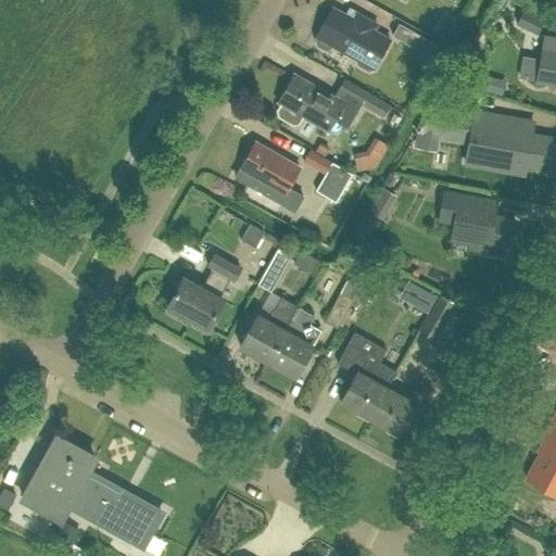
[(349,19),(331,9),(318,33),(319,33),(317,37),(315,41),(316,46),(325,51),(330,49),(332,45),(335,42),(336,42),(344,47),(342,51),(356,59),(355,60),(357,65),(368,72),(373,70),(390,41),(373,32),(376,25),(353,11),(349,19)]
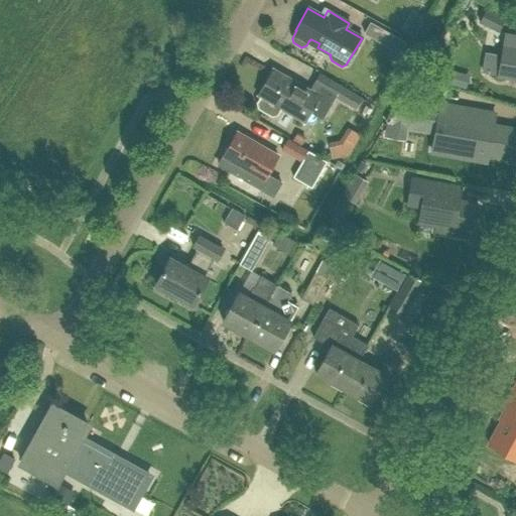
[(497,33),(503,19),(483,10),(477,23),(497,33)]
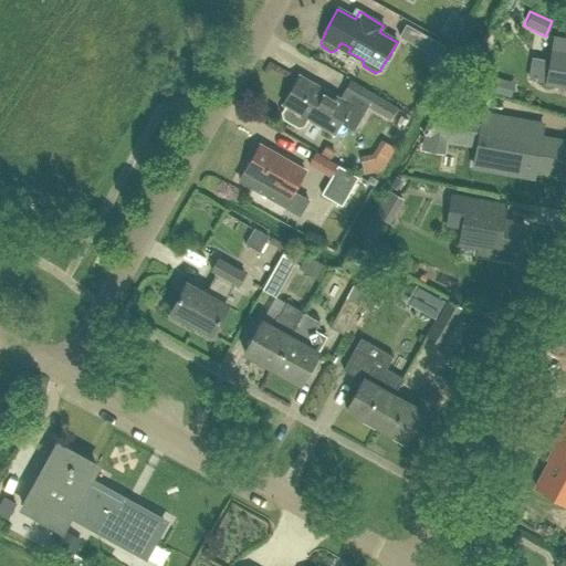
[(438,59),(444,46),(406,24),(398,37),(438,59)]
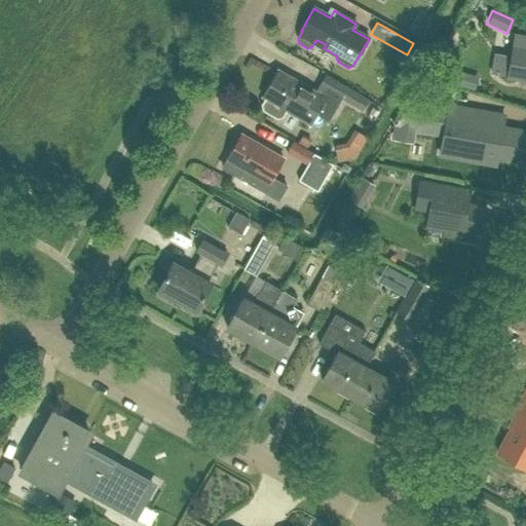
[(421,39),(425,31),(416,26),(412,33),(421,39)]
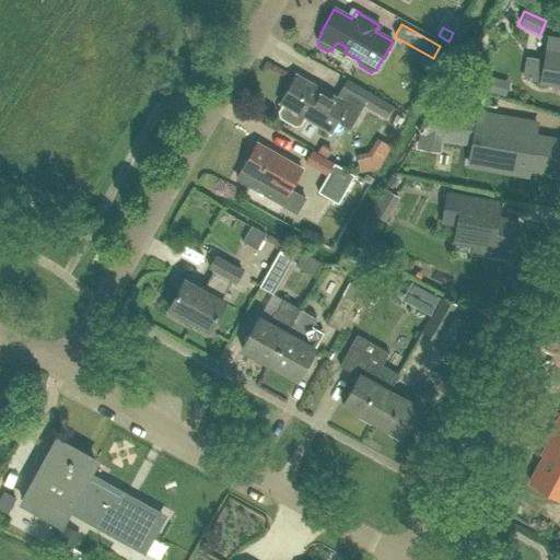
[(559,38),(548,36),(540,82),(559,85),(559,38)]
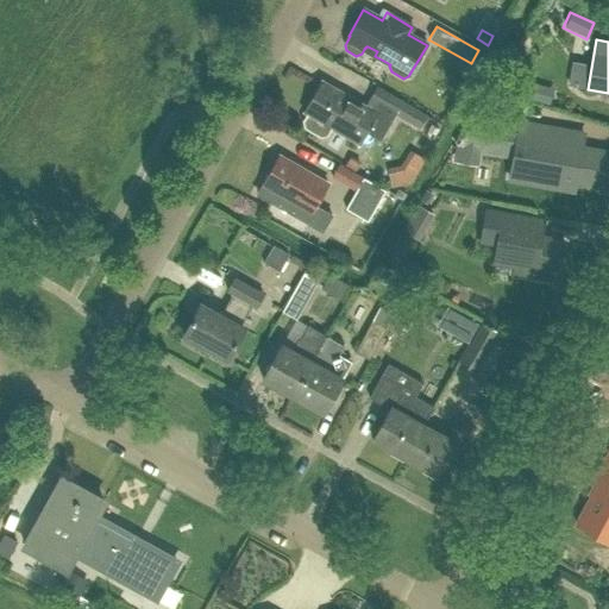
[(322,81),(305,112),(308,114),(303,121),(305,127),(320,136),(326,135),(331,127),(358,144),(365,133),(380,142),(395,115),(419,129),(427,115),(376,86),(364,106),(322,81)]
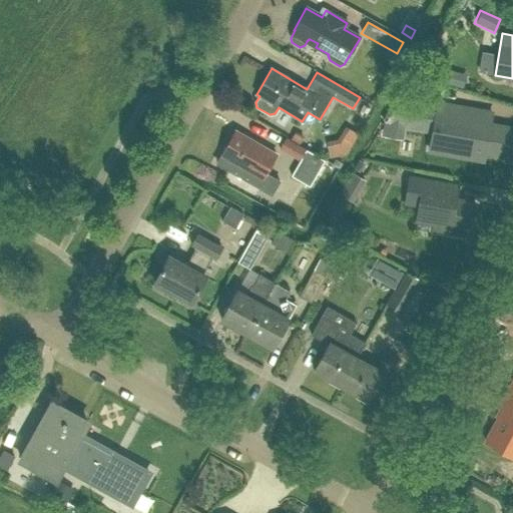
[(466,76),(445,70),(442,82),(462,89),(466,76)]
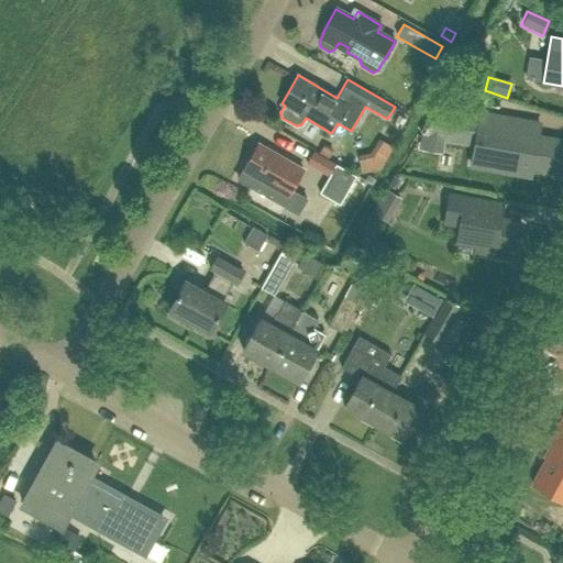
[(437,110),(423,133),(443,136),(448,112),(437,110)]
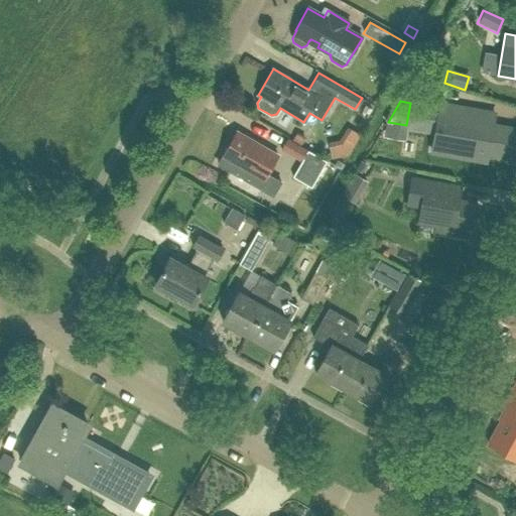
[(434,137),(431,151),(457,156),(486,161),(488,154),(512,159),(515,137),(515,128),(487,124),(487,123),(486,123),(488,111),(439,103),(433,137),(434,137)]
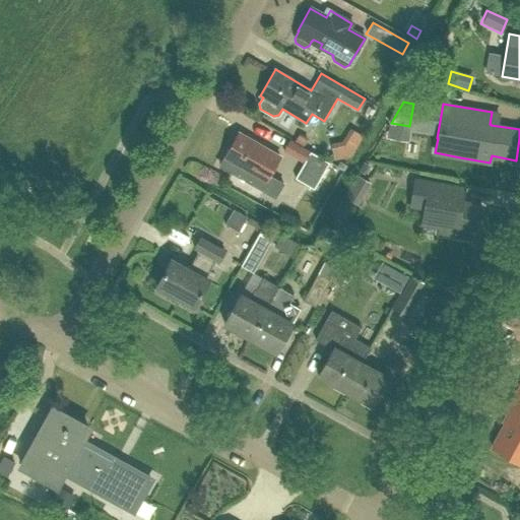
[(334,160),(350,156),(364,136),(353,130),(344,144),(331,147),(334,160)]
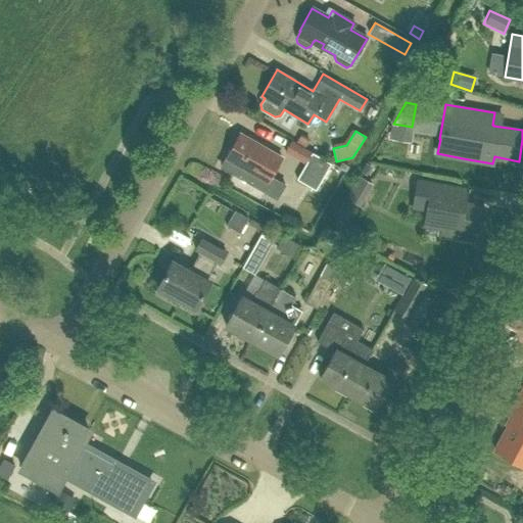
[(277,199),(285,185),(271,177),(281,157),(240,134),(221,167),(277,199)]
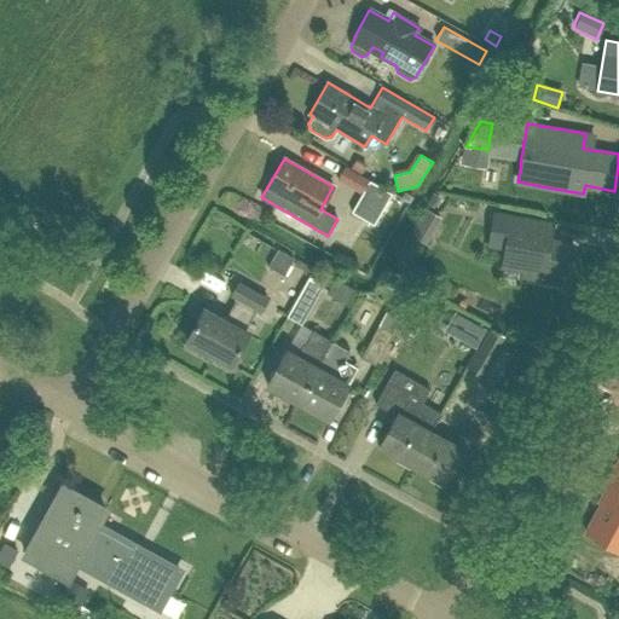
[(362,195),(370,180),(345,166),(337,180),(362,195)]
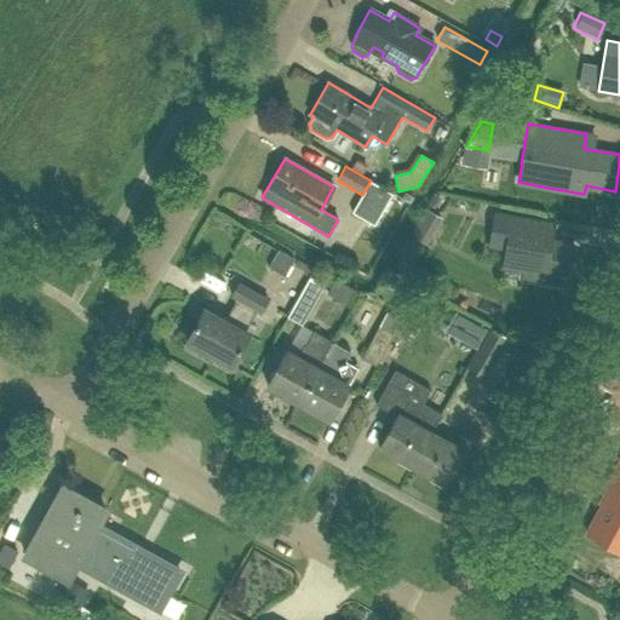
[(392,194),(371,181),(362,195),(352,212),(375,224),(392,194)]
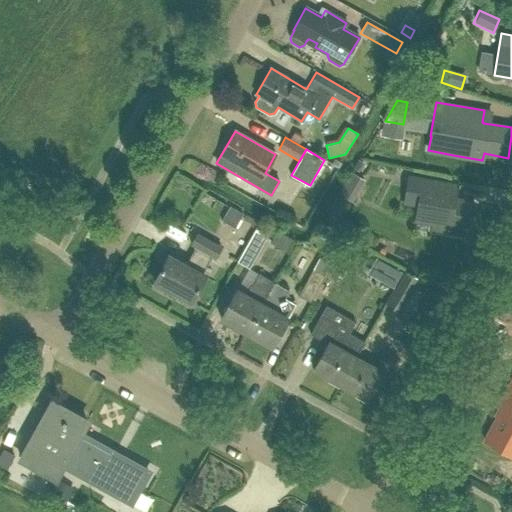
[(351,174),(339,195),(346,199),(359,178),(351,174)]
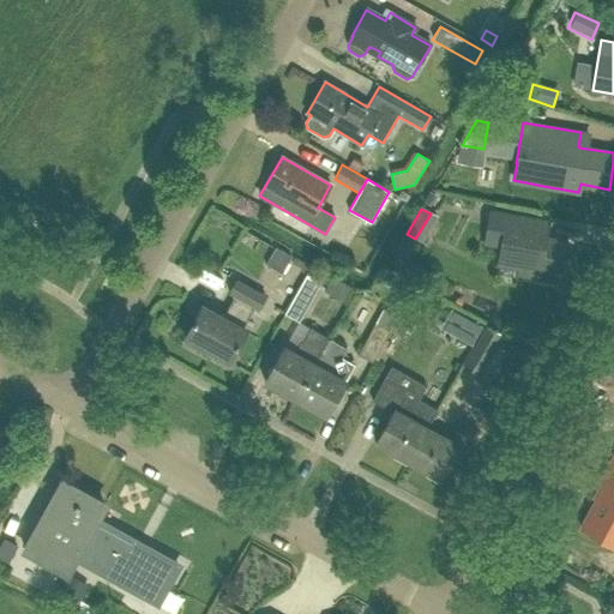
[(555,276),(561,277),(567,241),(547,238),(551,221),(489,211),(483,244),(500,246),(497,265),(519,269),(517,276),(554,283),(555,276)]
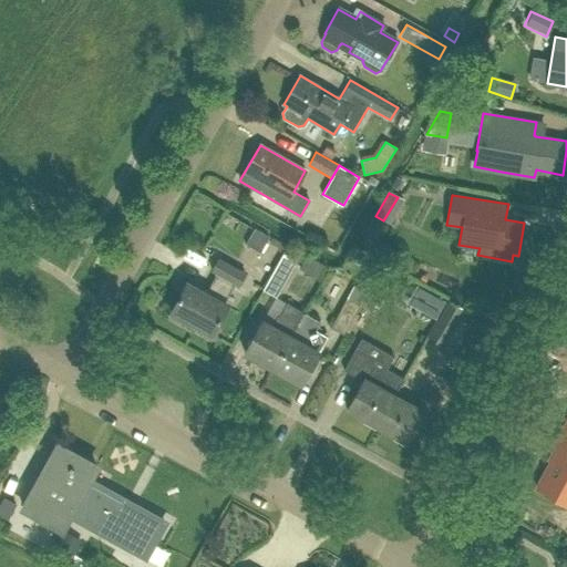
[(254,229),(245,246),(259,253),(267,237),(254,229)]
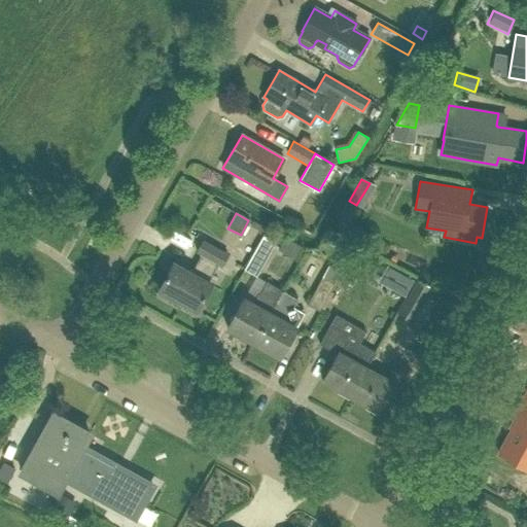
[(256,277),(274,245),(261,238),(244,270),(256,277)]
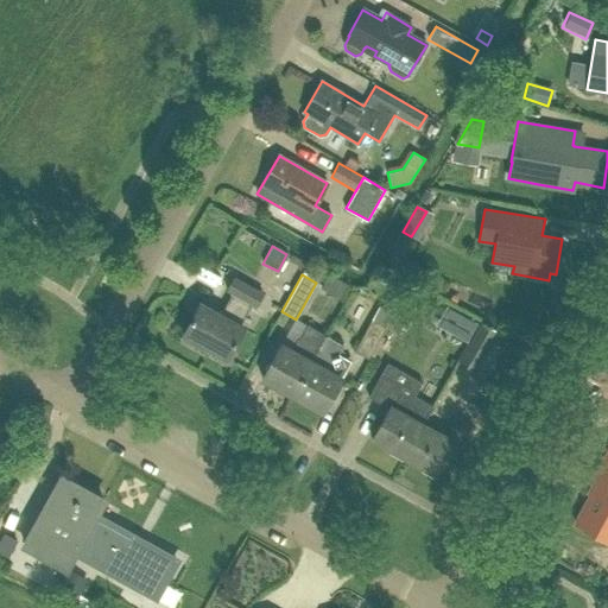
[(328,277),(321,289),(341,299),(348,287),(328,277)]
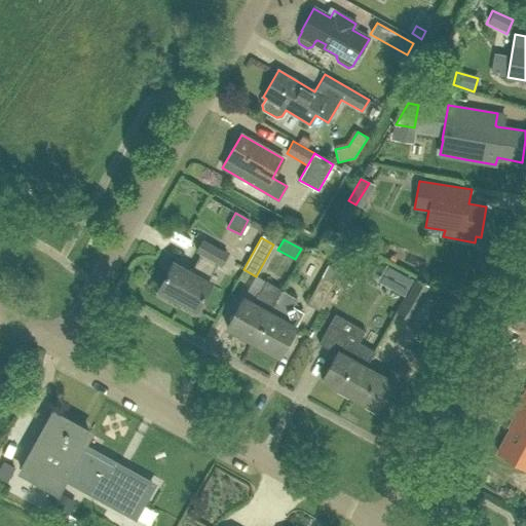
[(217,263),(221,265),(227,254),(202,240),(196,252),(200,254),(190,273),(173,263),(158,289),(196,310),(211,285),(207,283),(217,263)]
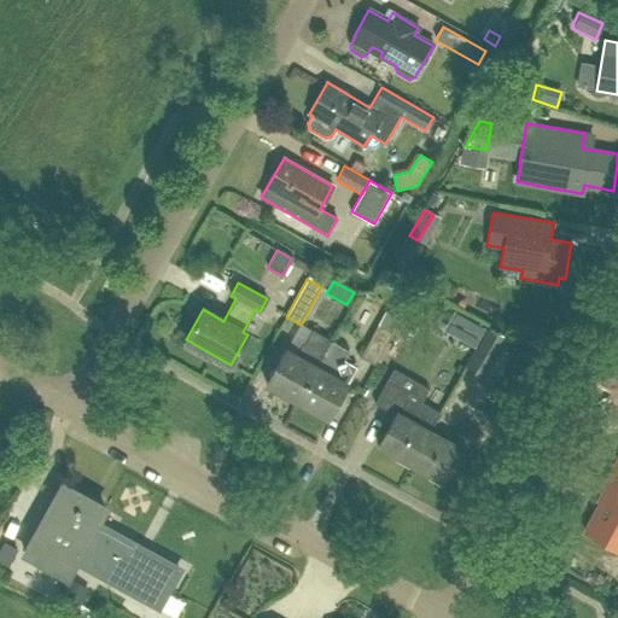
[(397,330),(406,314),(394,308),(385,324),(397,330)]
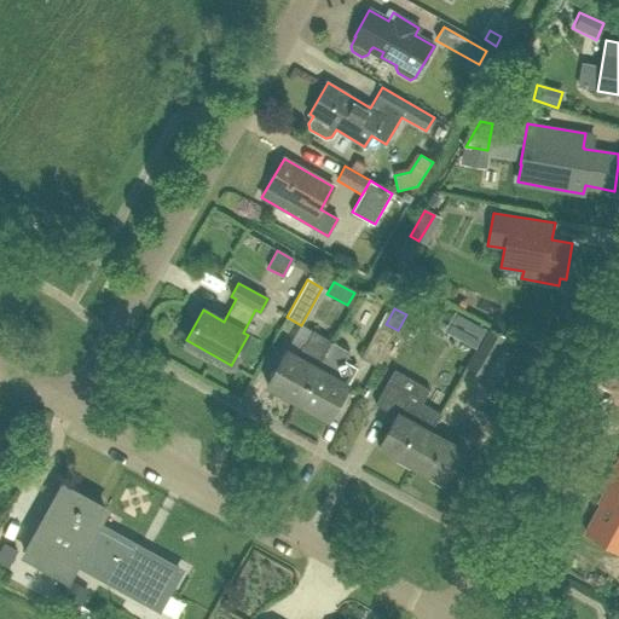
[(474,324),(463,343),(474,350),(485,330),(474,324)]
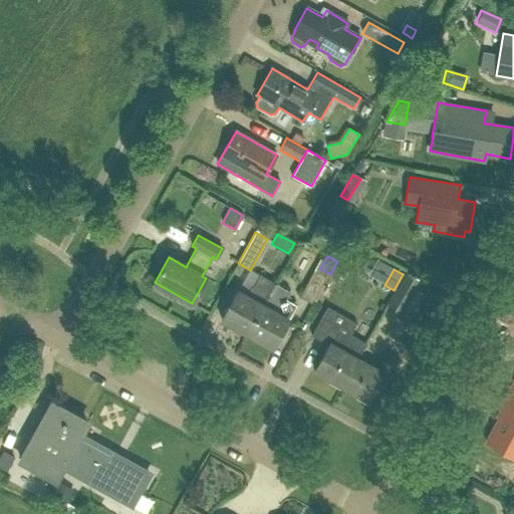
[(310,303),(325,277),(313,270),(299,297),(310,303)]
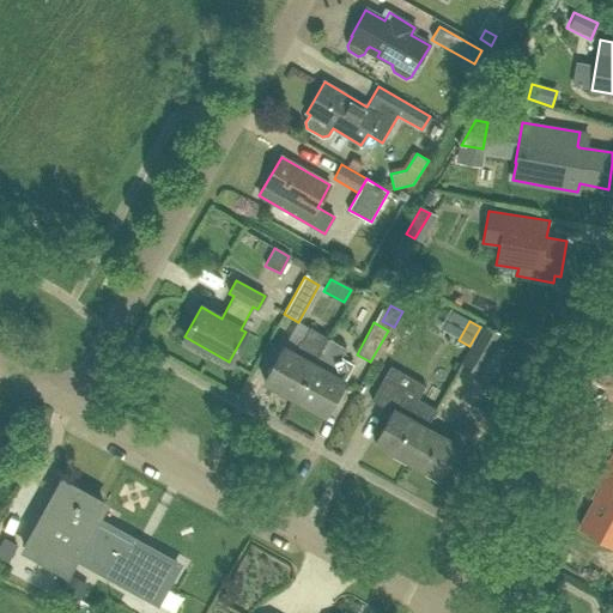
[(497,345),(507,350),(513,339),(503,334),(503,335),(485,326),(462,364),(480,375),(497,345)]
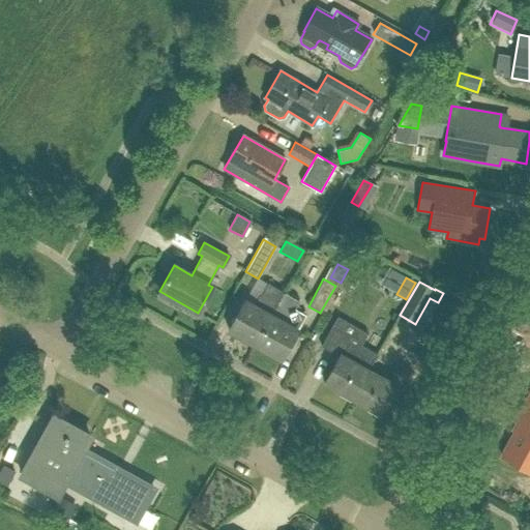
[(255,344),(284,292),(268,284),(255,306),(244,300),(228,329),(255,344)]
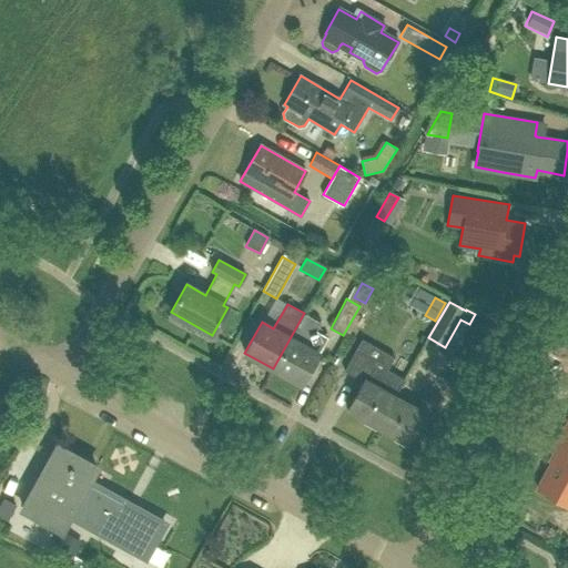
[(321,323),(304,313),(273,368),(302,385),(318,354),(327,338),(316,332),(321,323)]
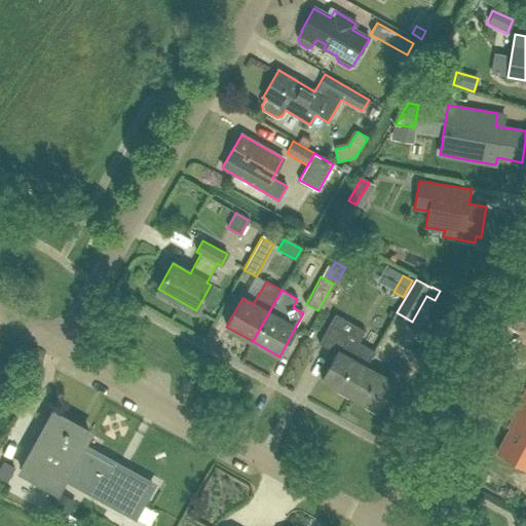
[(349,396),(365,368),(345,357),(353,341),(359,343),(365,332),(335,314),(318,343),(332,350),(337,353),(322,380),(349,396)]
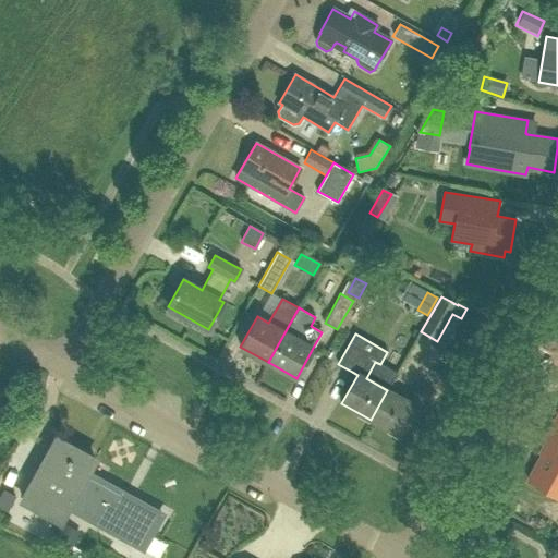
[(387,390),(371,420),(400,436),(416,408),(422,410),(432,392),(417,385),(409,401),(387,390)]
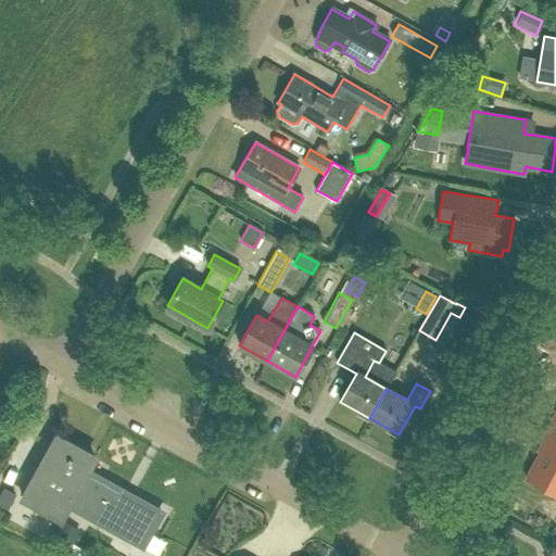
[(555,411),(542,437),(547,440),(540,453),(542,454),(528,481),(555,495),(555,411)]
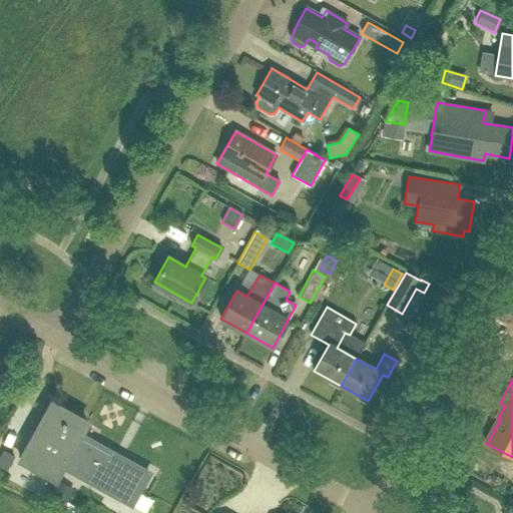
[(63,466),(80,435),(87,422),(52,403),(20,460),(55,479),(63,466)]
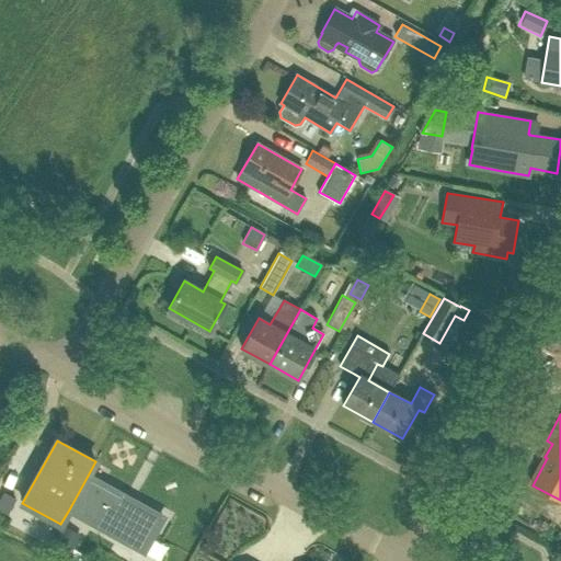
[(88,476),(69,510),(144,551),(162,517),(88,476)]
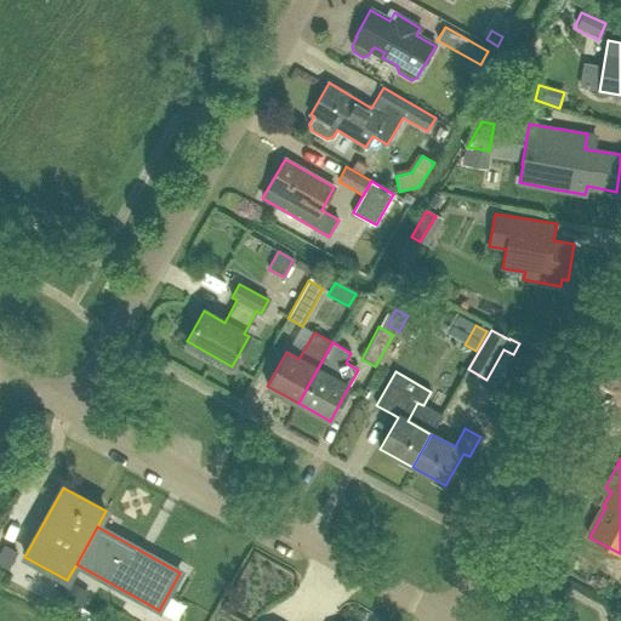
[(20,552),(4,543),(0,551),(0,565),(9,570),(20,552)]
